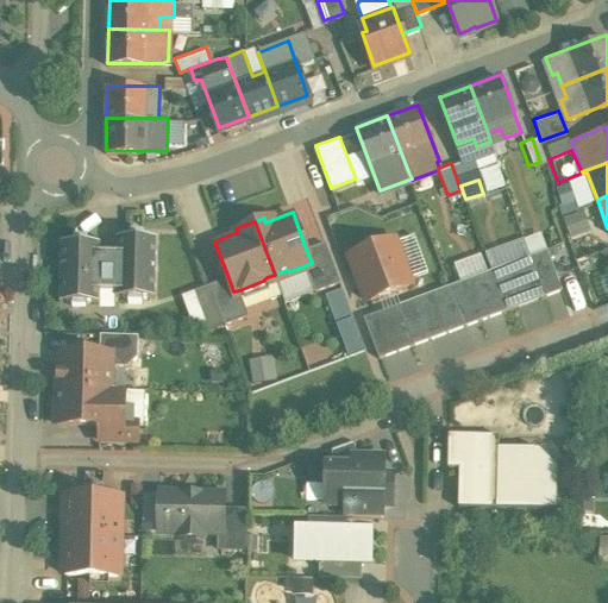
[(116,250),(99,250),(100,240),(86,239),(87,234),(74,234),(74,239),(61,239),(58,299),(71,300),(71,305),(85,305),(85,300),(98,300),(99,288),(116,288),(114,294),(127,294),(127,300),(140,300),(140,295),(154,295),(156,234),(143,234),(143,230),(130,228),(130,234),(117,234),(116,250)]
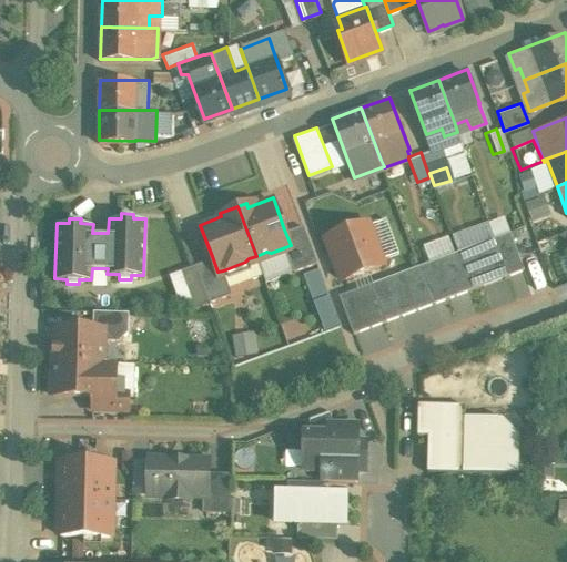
[(390,215),(377,220),(386,255),(400,252),(390,215)]
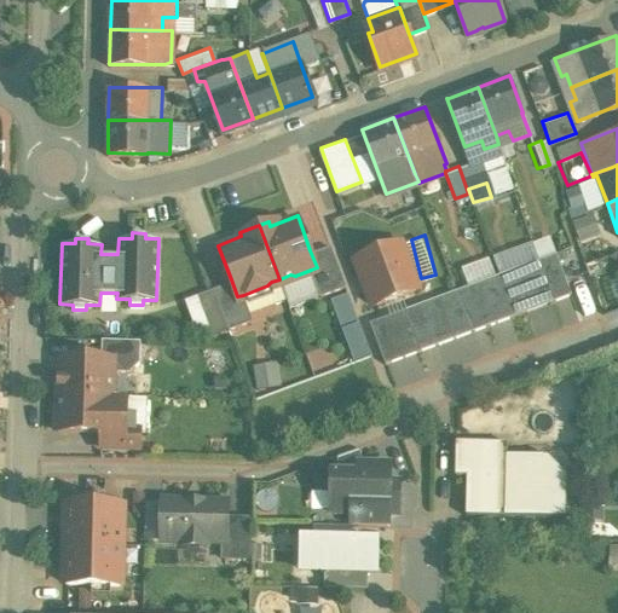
[(399,242),(357,258),(374,302),(416,287),(399,242)]
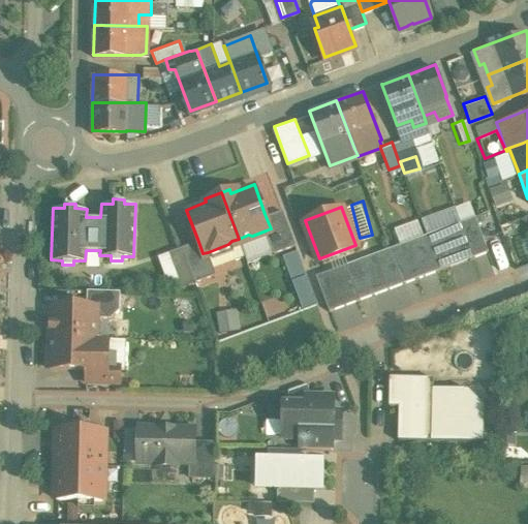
[(296,243),(282,208),(265,214),(271,228),(266,230),(273,251),(296,243)]
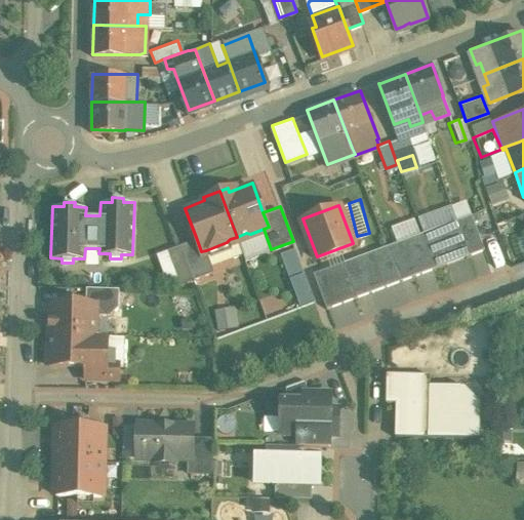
[(484,247),(471,212),(456,217),(470,252),(484,247)]
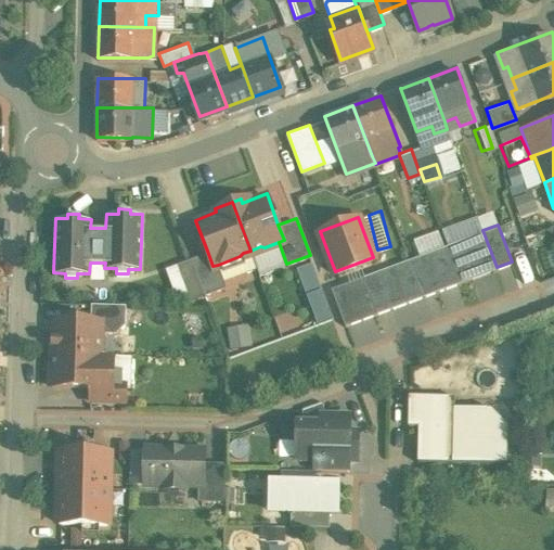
[(438,229),(413,238),(420,254),(443,245),(438,229)]
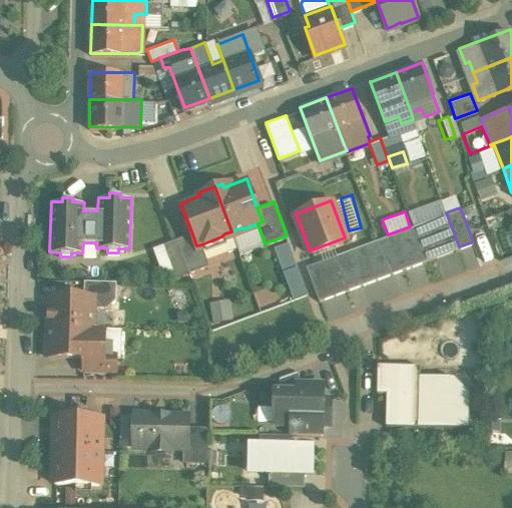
[(446,212),(413,225),(426,260),(459,246),(446,212)]
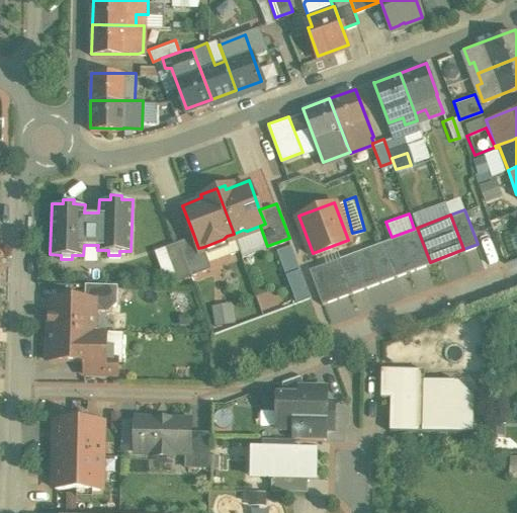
[(392,237),(381,241),(395,274),(430,262),(417,228),(414,229),(392,237)]
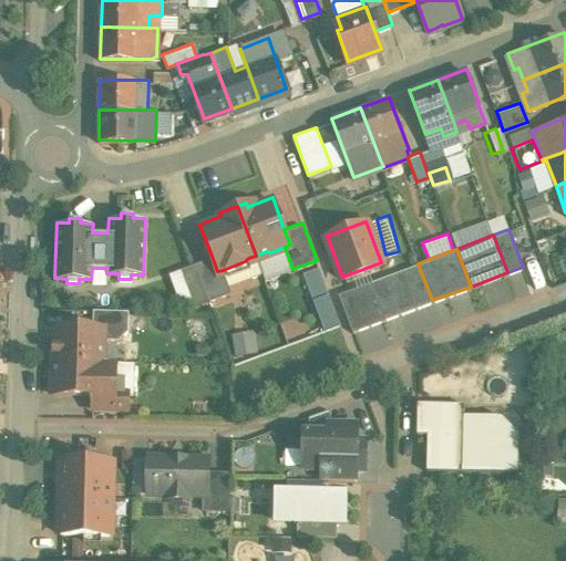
[(217,271),(212,256),(195,262),(204,287),(208,298),(208,300),(230,291),(223,270),(217,271)]
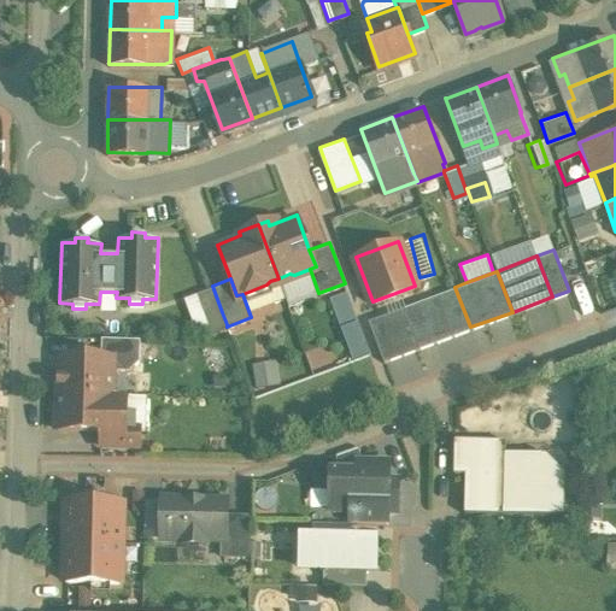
[(212,286),(198,292),(207,317),(222,312),(212,286)]
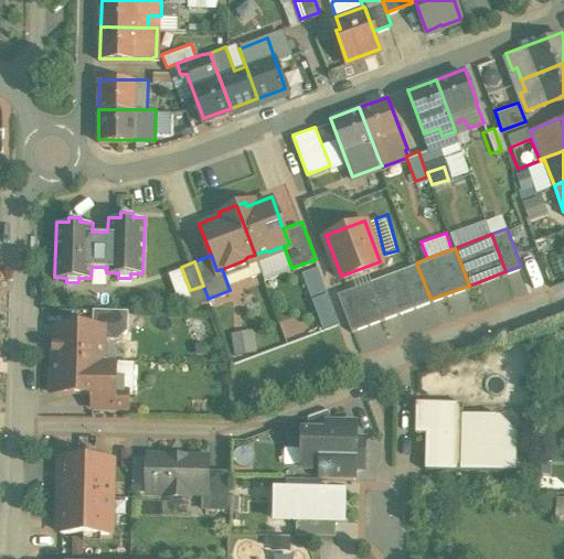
[(416,262),(401,268),(415,305),(431,299),(416,262)]
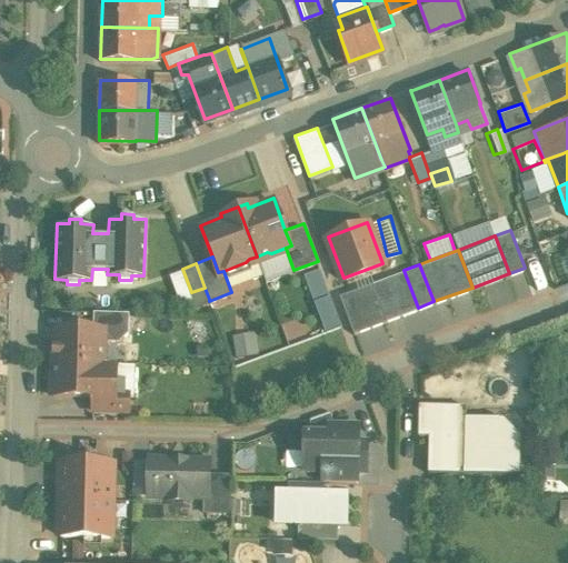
[(327,329),(344,323),(320,265),(305,272),(327,329)]
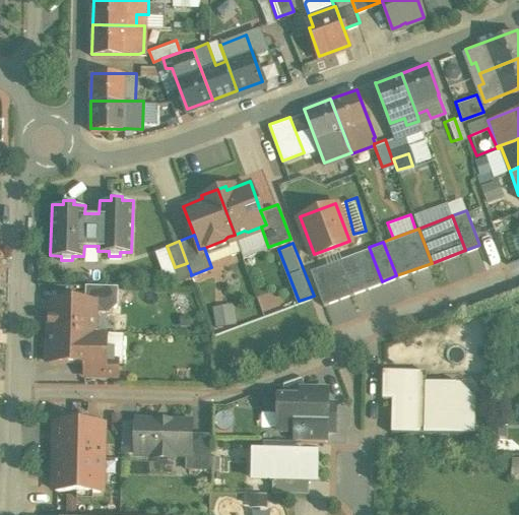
[(369,247),(354,252),(367,286),(382,281),(369,247)]
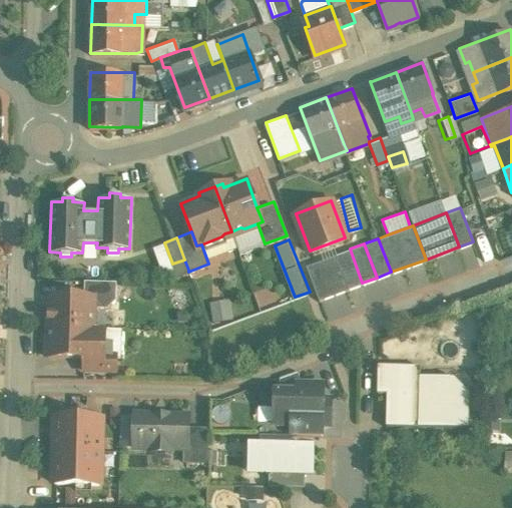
[(350,248),(335,255),(348,289),(362,283),(350,248)]
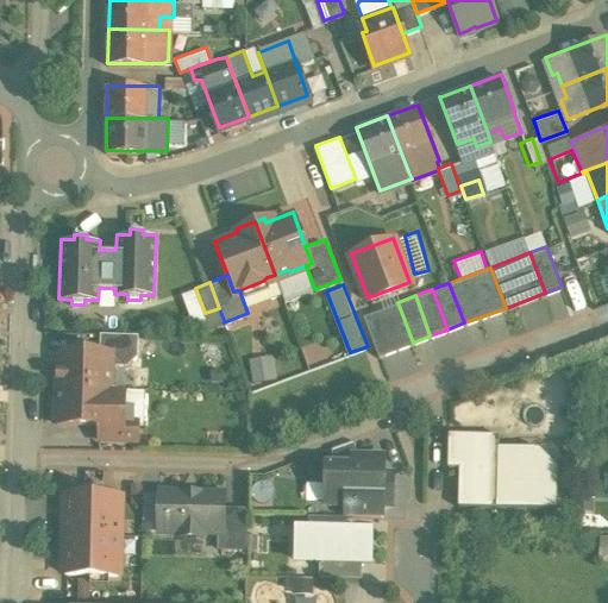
[(397,302),(363,314),(378,355),(413,343),(397,302)]
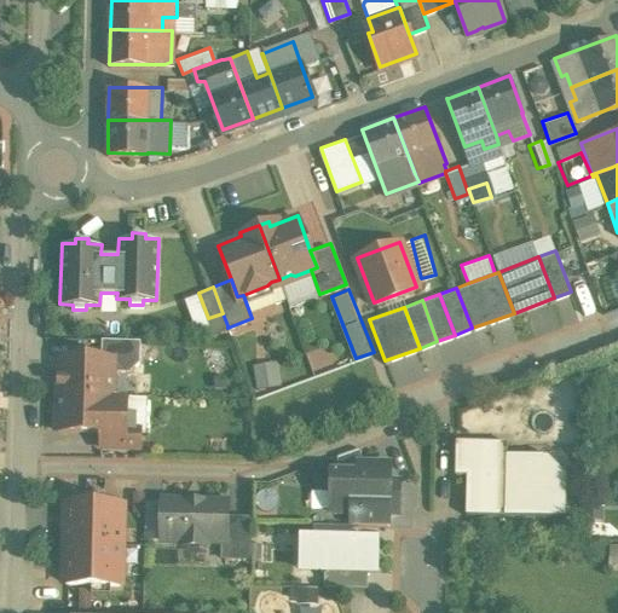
[(223,313),(208,318),(213,331),(227,325),(223,313)]
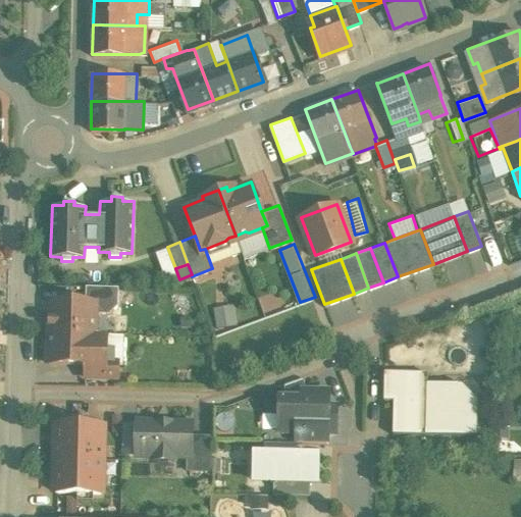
[(118,285),(86,285),(85,300),(95,301),(95,311),(108,312),(117,303),(118,285)]
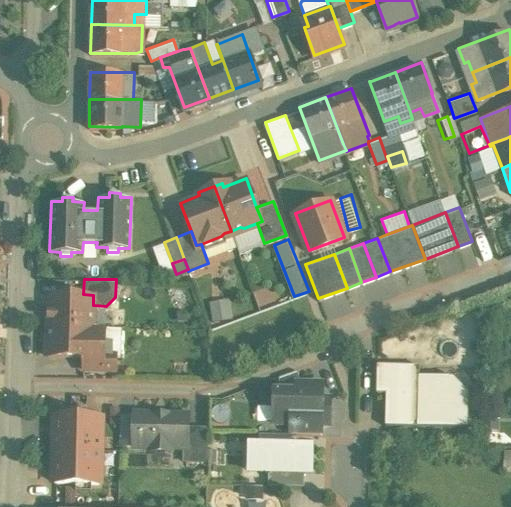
[(83,294),(49,294),(48,324),(93,325),(93,305),(93,295),(83,294)]
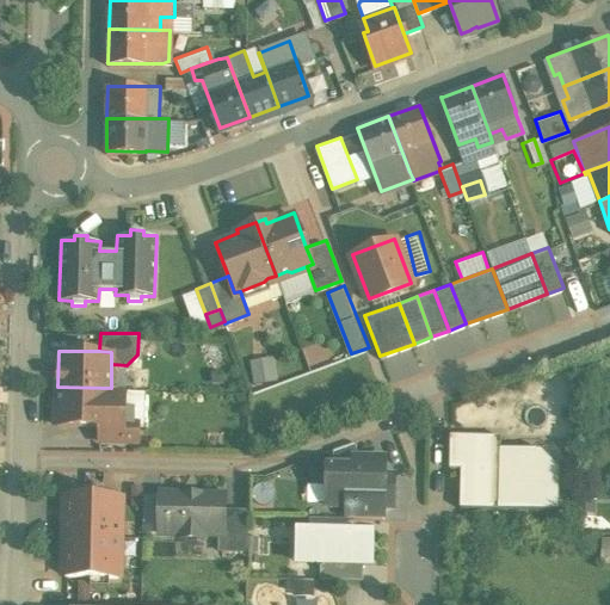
[(256,382),(278,378),(275,353),(251,358),(256,382)]
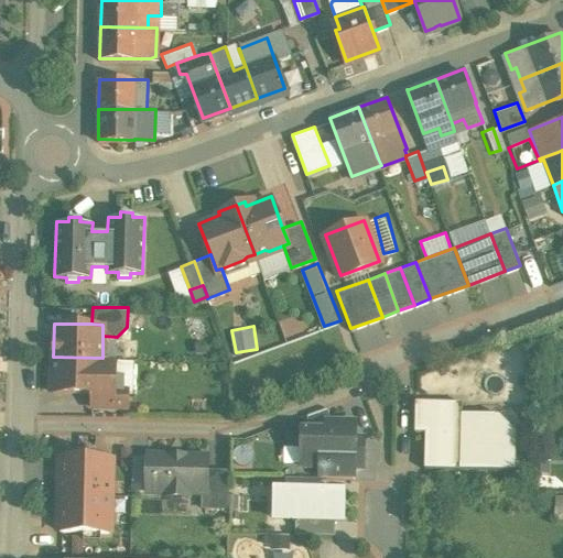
[(103,358),(53,357),(52,390),(93,391),(114,391),(114,390),(115,358),(103,358)]
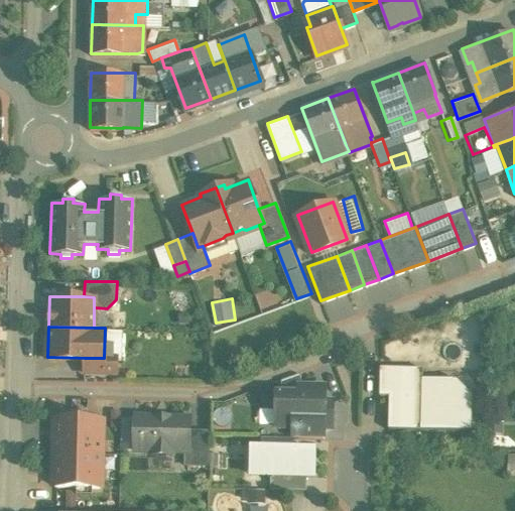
[(104,358),(85,358),(84,370),(116,370),(116,357),(104,357),(104,358)]
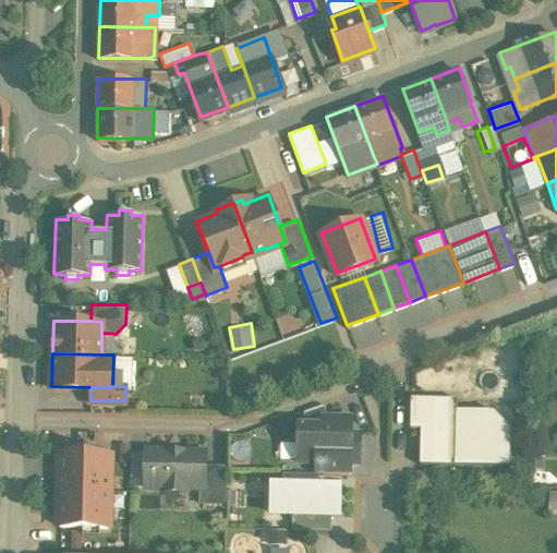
[(457,397),(410,395),(410,427),(420,427),(419,463),(509,465),(510,428),(493,409),(457,408),(457,397)]
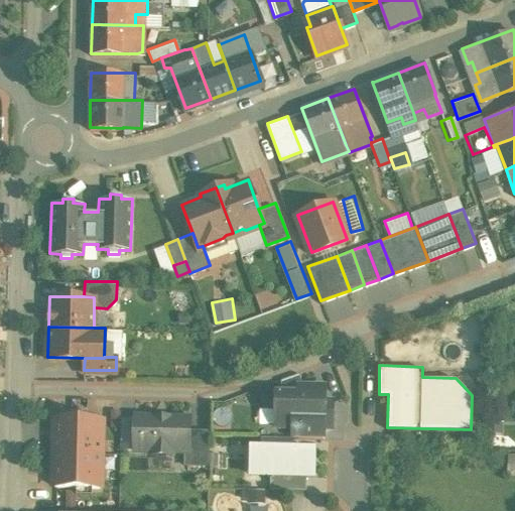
[(298,384),(297,393),(276,392),(275,423),(293,424),(324,424),(332,424),(332,400),(324,400),(325,385),(298,384)]
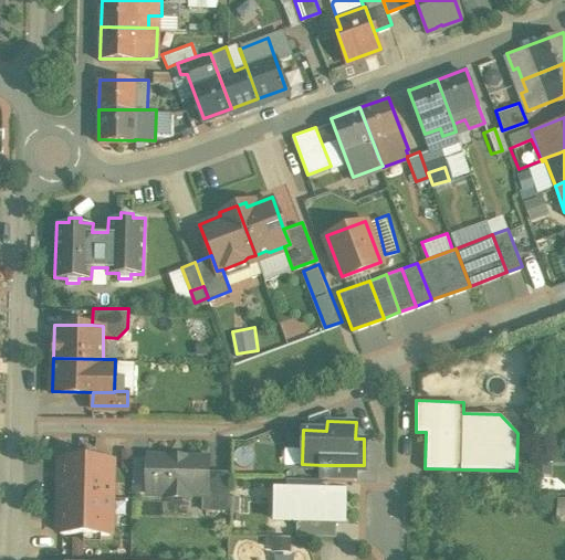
[(208,456),(147,455),(147,490),(166,490),(166,495),(187,496),(187,492),(207,492),(208,456)]
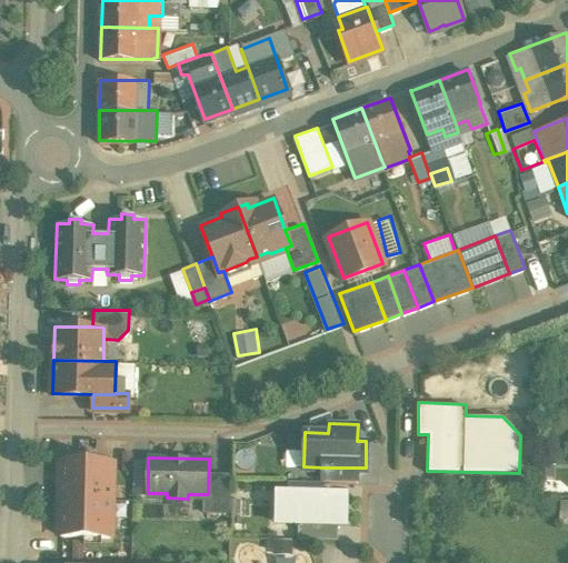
[(61,496),(109,498),(110,461),(62,460),(61,496)]
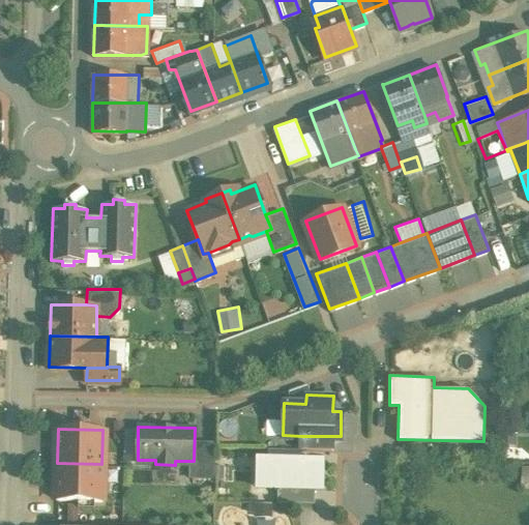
[(332,436),(301,436),(300,448),(331,448),(332,436)]
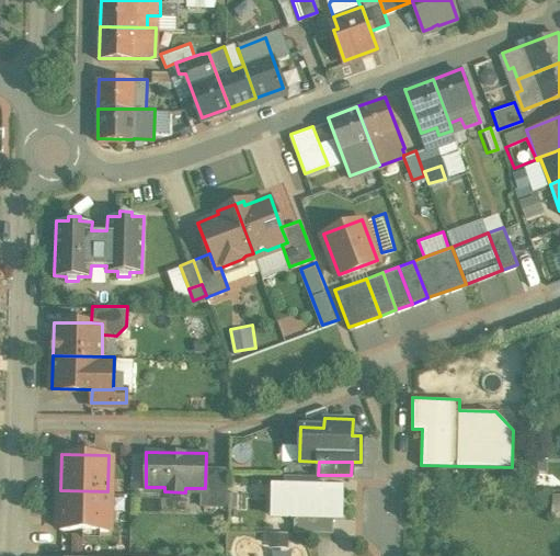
[(225,494),(204,492),(204,505),(226,506),(227,467),(226,467),(225,494)]
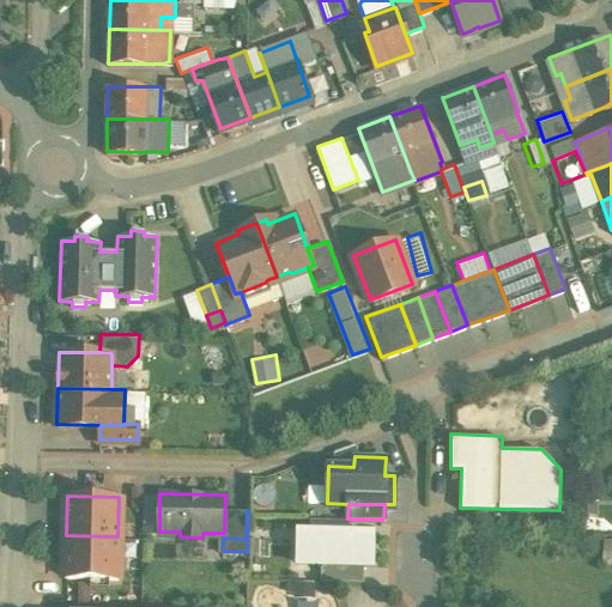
[(374,533),(310,532),(310,533),(298,532),(297,562),(310,562),(321,562),(364,563),(373,563),(374,552),(374,533)]
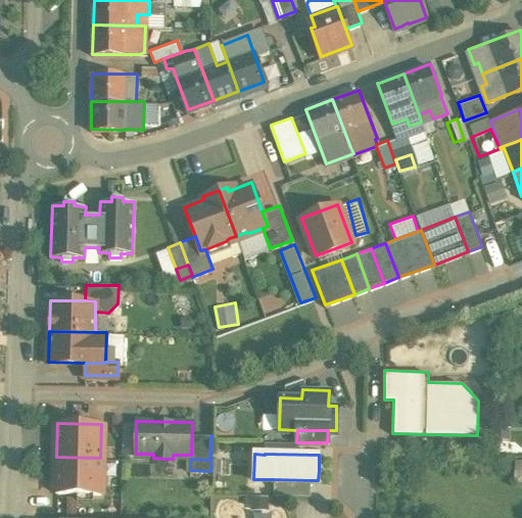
[(99,491),(100,458),(56,457),(55,490),(99,491)]
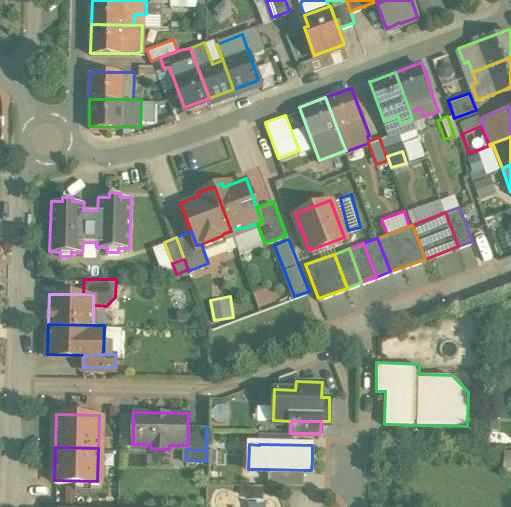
[(304,470),(268,469),(267,484),(303,484),(304,470)]
